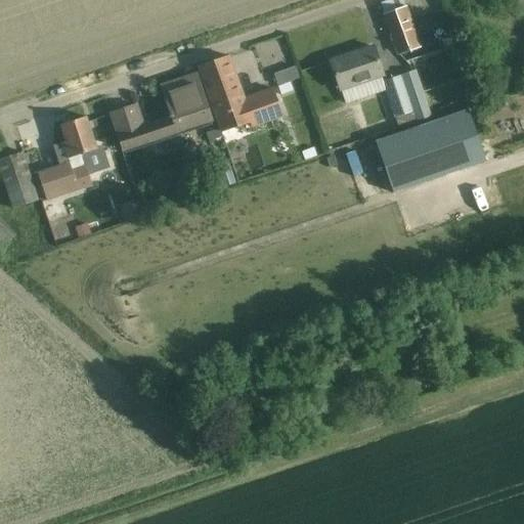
[(391,0),(381,4),(387,24),(398,54),(419,47),(402,0),(391,0)]
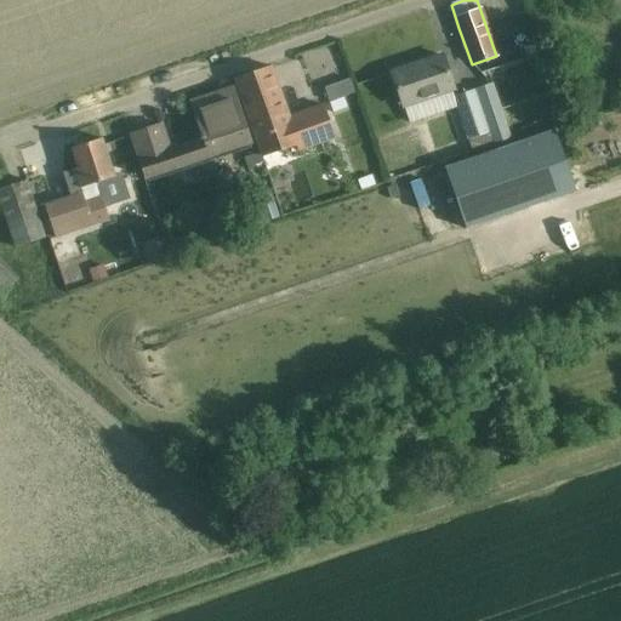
[(525,49),(523,50),(525,58),(545,52),(541,43),(525,49)]
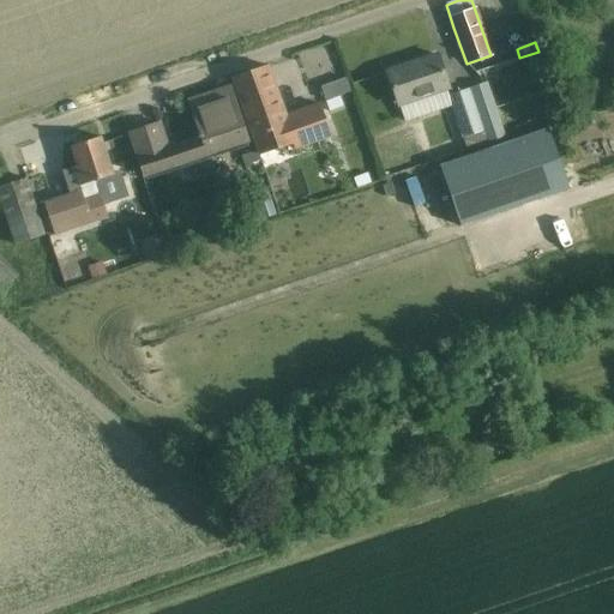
[(437,55),(386,72),(395,95),(398,107),(399,107),(405,121),(437,112),(432,95),(449,90),(445,78),(437,55)]
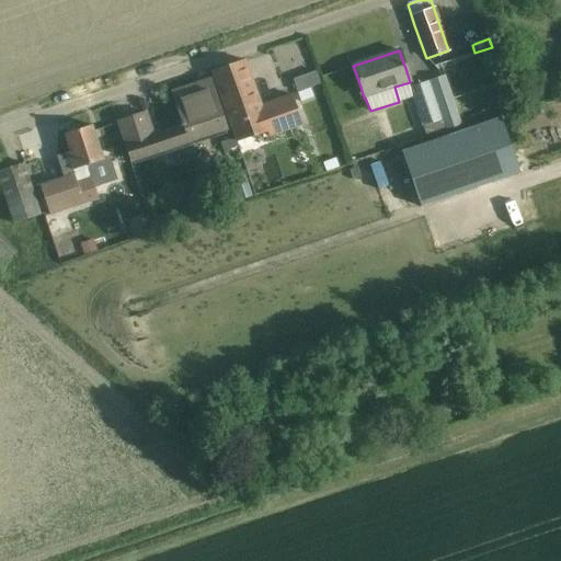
[(212,72),(219,93),(236,140),(267,130),(270,137),(302,126),(292,96),(260,107),(243,61),(212,72)]
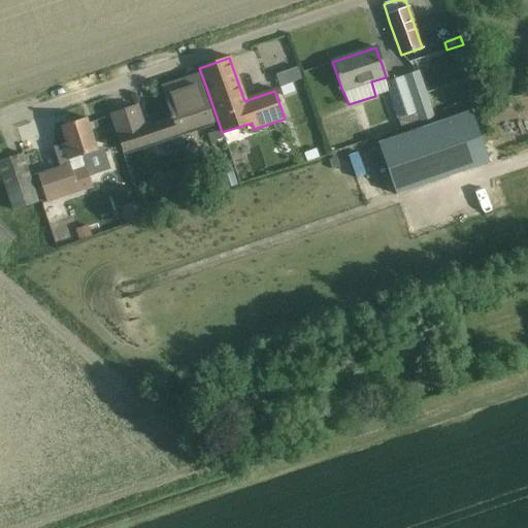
[(297,67),(290,70),(294,81),(301,79),(297,67)]
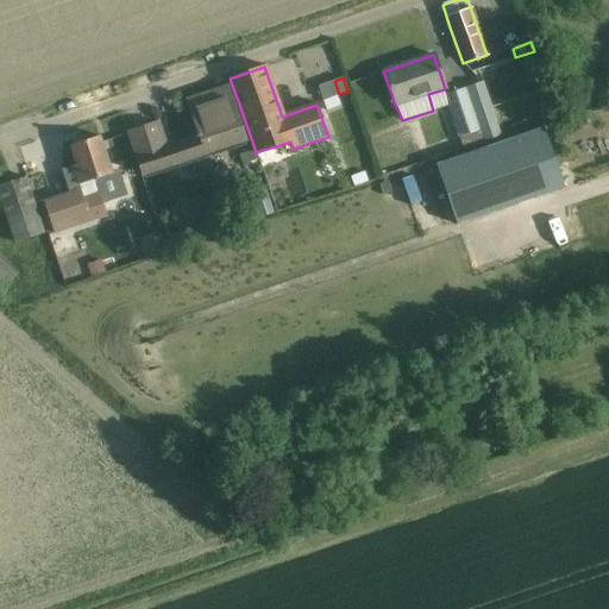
[(484,85),(470,88),(488,139),(490,145),(502,142),(484,85)]
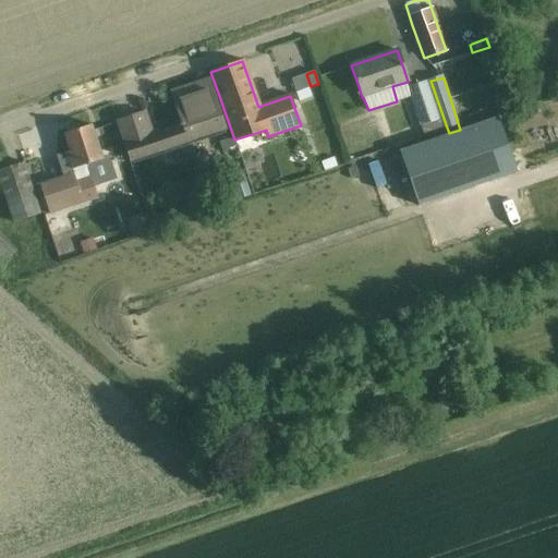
[(118,121),(130,158),(189,140),(189,141),(225,129),(208,81),(172,93),(181,121),(179,122),(180,125),(153,135),(145,112),(118,121)]
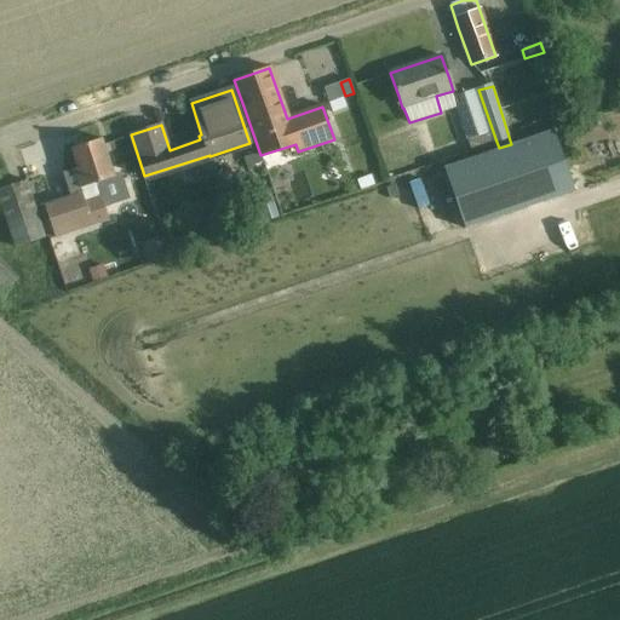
[(478,90),(453,98),(466,138),(471,154),(472,154),(493,145),(492,144),(497,142),(478,90)]
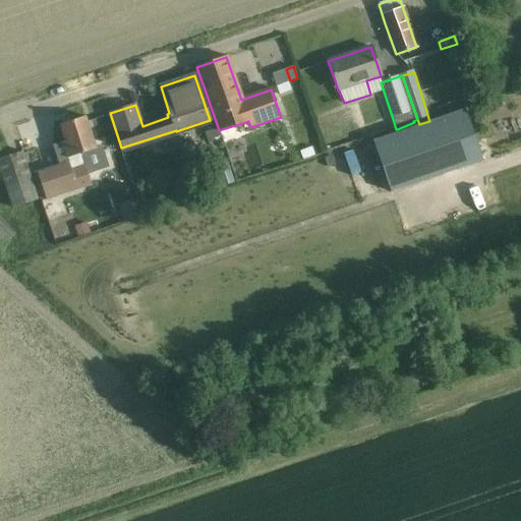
[(288,81),(277,87),(280,95),(291,91),(288,81)]
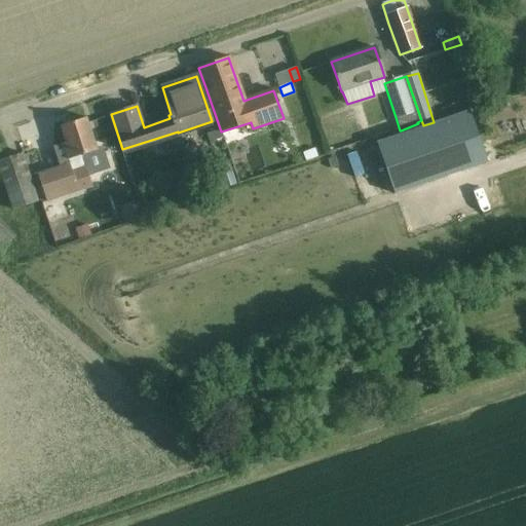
[(497,134),(525,124),(525,120),(522,107),(492,115),(497,134)]
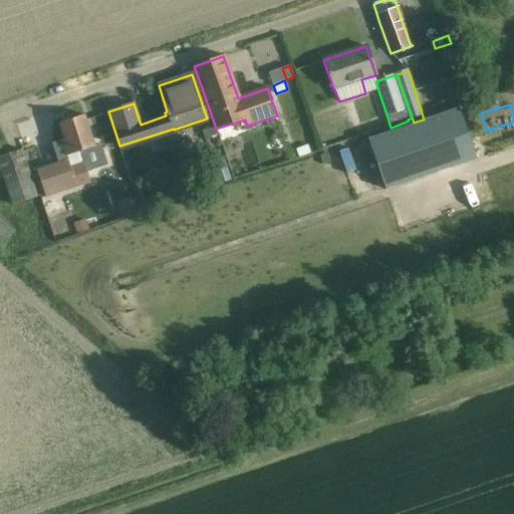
[(462,107),(368,141),(386,190),(476,159),(473,149),(476,148),(462,107)]
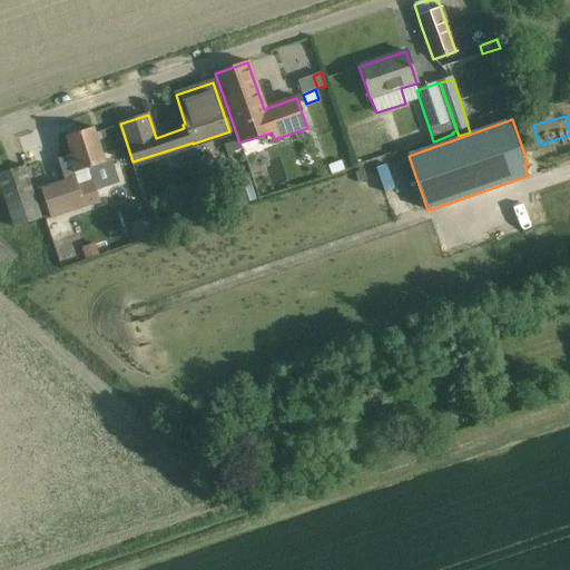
[(40,189),(48,210),(51,219),(78,210),(100,204),(89,168),(105,163),(100,149),(92,128),(66,137),(71,155),(58,159),(65,182),(40,189)]
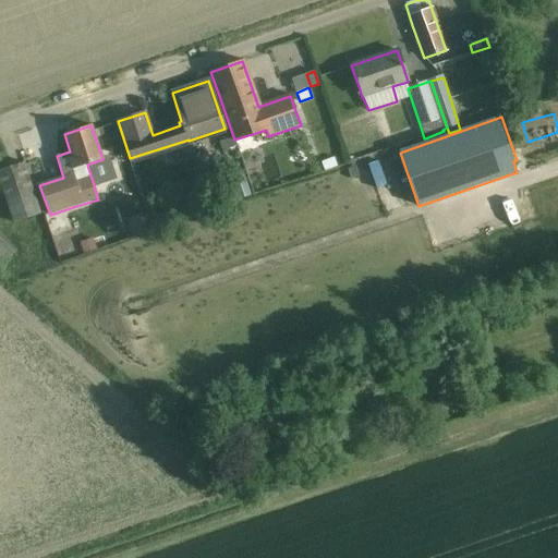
[(334,158),(320,162),(324,172),(337,167),(334,158)]
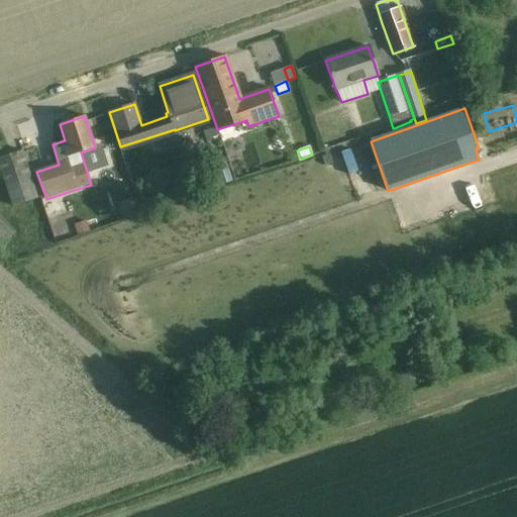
[(0,158),(0,165),(14,206),(36,199),(20,150),(0,158)]
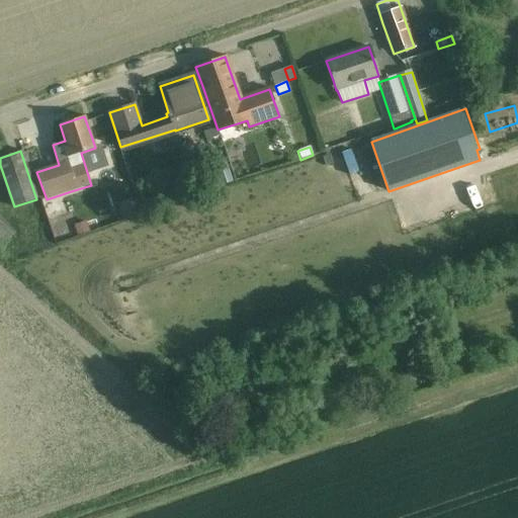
[(225,159),(213,163),(222,186),(233,182),(225,159)]
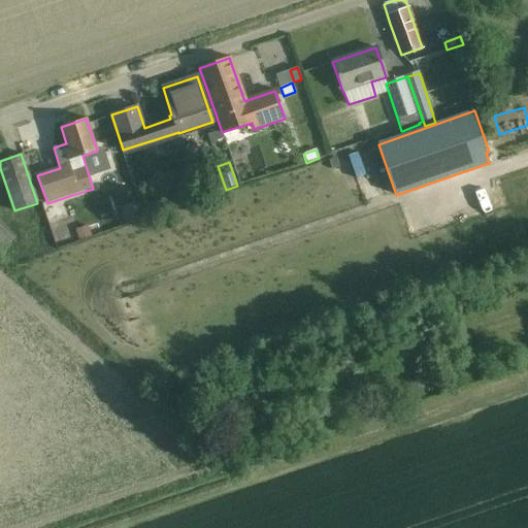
[(0,251),(1,252),(15,237),(0,221),(0,251)]
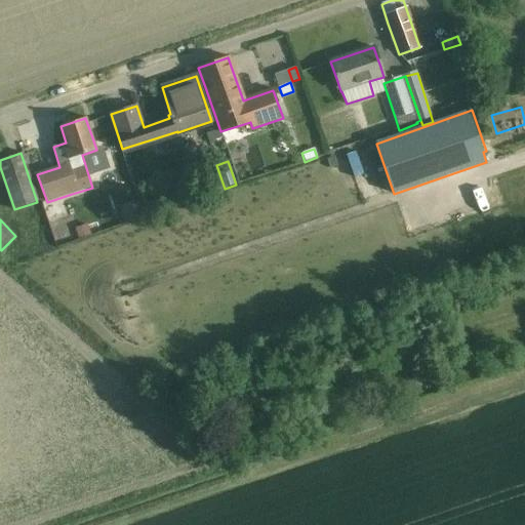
[(86,226),(75,229),(79,239),(90,235),(86,226)]
